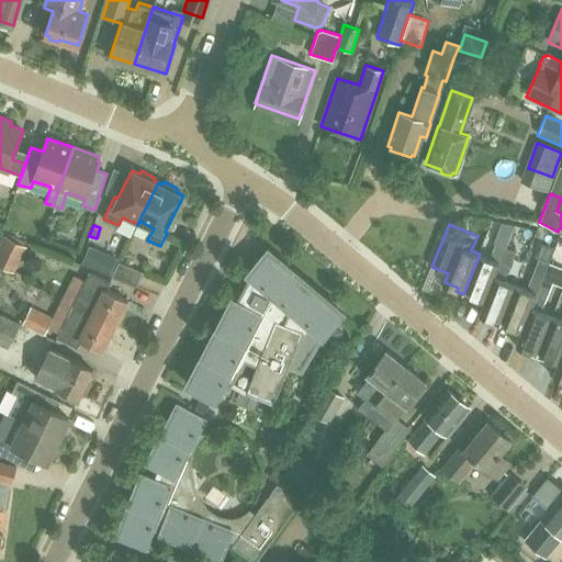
[(0,266),(14,273),(27,246),(4,235),(0,243),(0,266)]
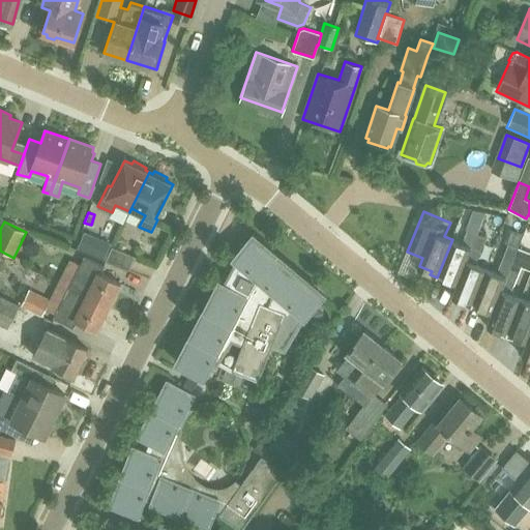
[(452,239),(437,277),(442,280),(444,276),(459,283),(472,248),(478,235),(467,230),(462,243),(452,239)]
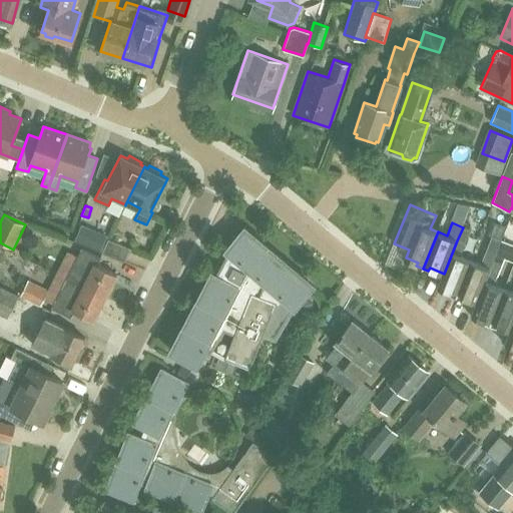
[(82,223),(76,238),(89,243),(95,229),(82,223)]
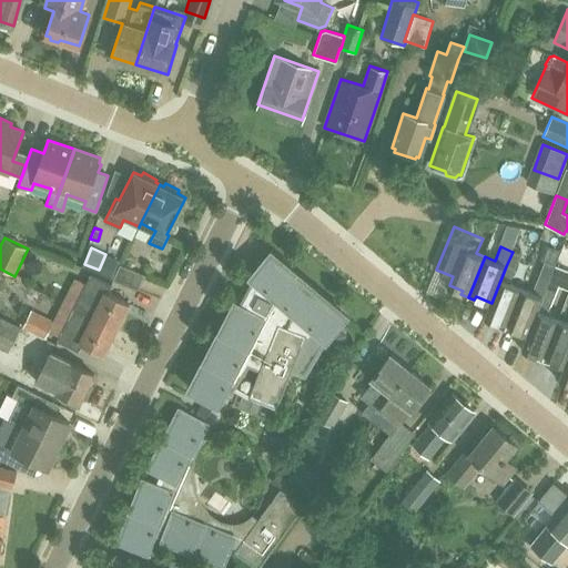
[(347,314),(272,251),(251,275),(253,277),(240,302),(235,301),(189,387),(217,403),(225,388),(232,391),(233,391),(250,364),(260,368),(250,394),(277,405),(293,367),(305,375),(326,338),(347,314)]
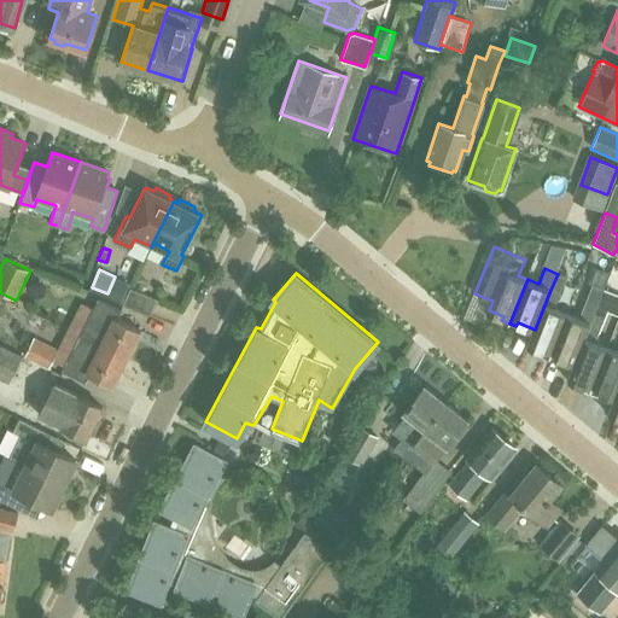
[(551,357),(567,315),(557,310),(563,295),(560,293),(566,277),(558,273),(551,290),(535,330),(529,343),(544,350),(542,354),(551,357)]
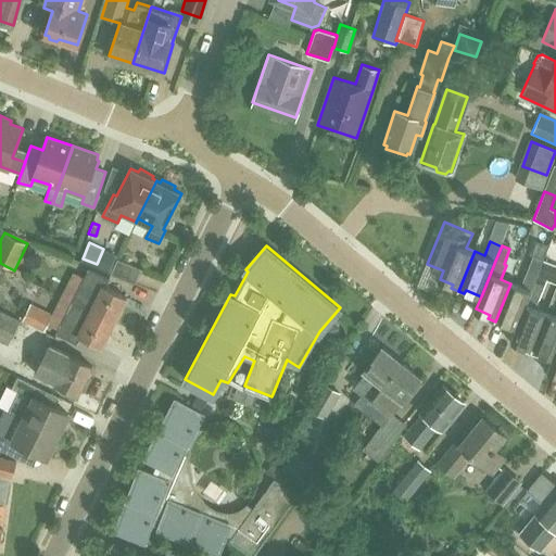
[(538,278),(545,261),(532,255),(519,287),(510,283),(495,321),(501,324),(502,320),(518,327),(532,292),(538,278)]
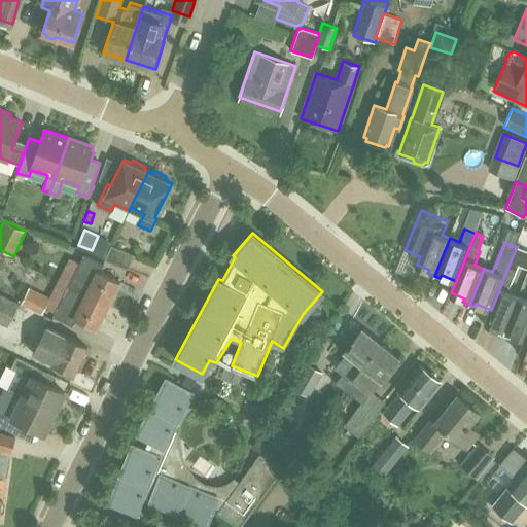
[(128,269),(133,253),(109,244),(104,259),(128,269)]
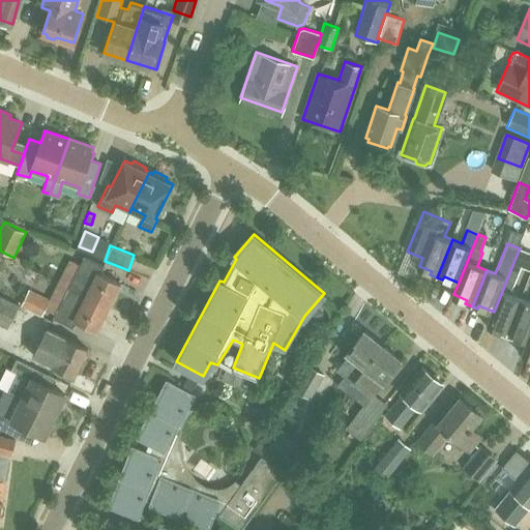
[(508,333),(523,299),(511,295),(517,283),(514,282),(521,267),(529,270),(529,252),(520,248),(512,265),(507,278),(494,312),(489,325),(500,330),(499,333),(507,336),(508,333)]
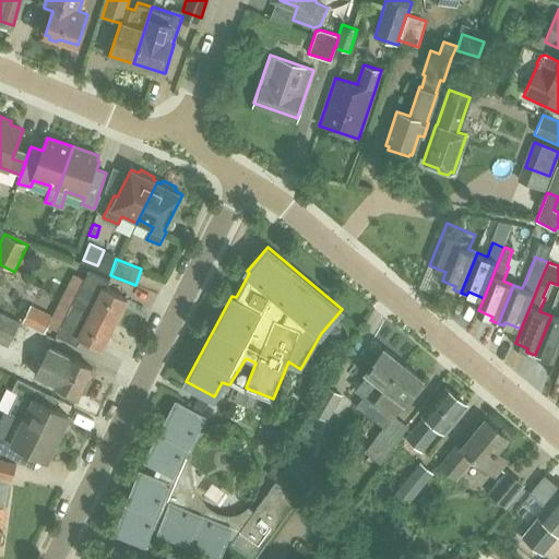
[(86,278),(74,304),(115,324),(128,298),(107,288),(110,281),(91,271),(86,278)]
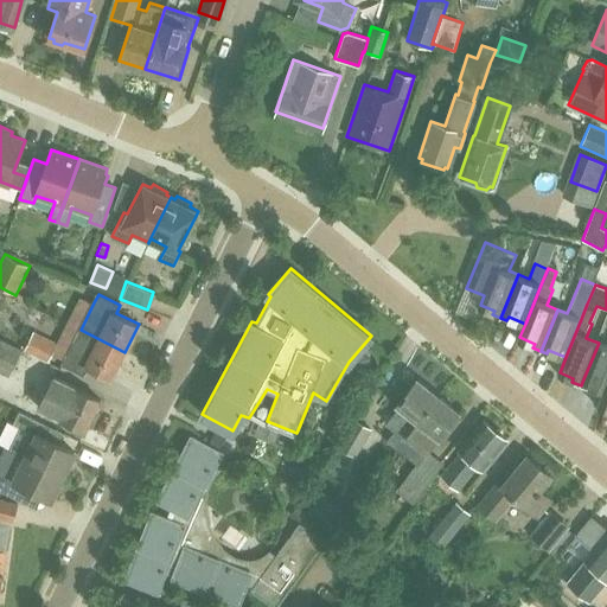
[(65,360),(63,363),(84,375),(88,368),(112,379),(125,352),(81,330),(65,360)]
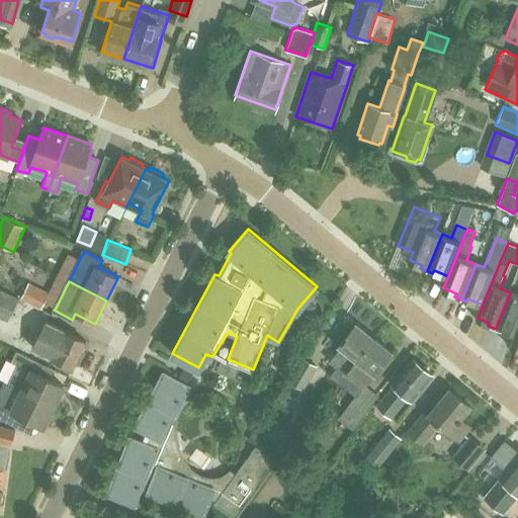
[(41,309),(45,301),(50,291),(29,282),(20,298),(41,309)]
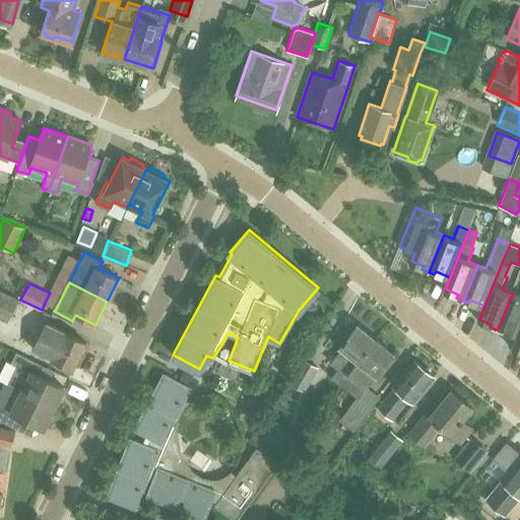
[(0,318),(7,322),(19,299),(0,288),(0,318)]
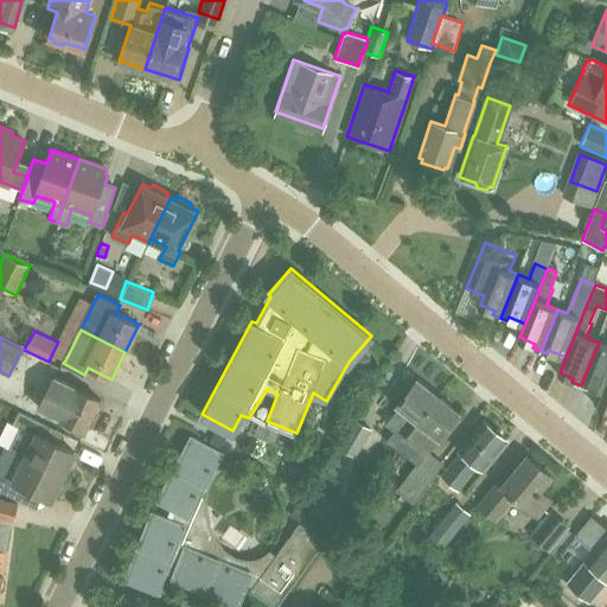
[(604,391),(606,383),(606,346),(599,343),(582,382),(581,385),(586,387),(587,384),(604,391)]
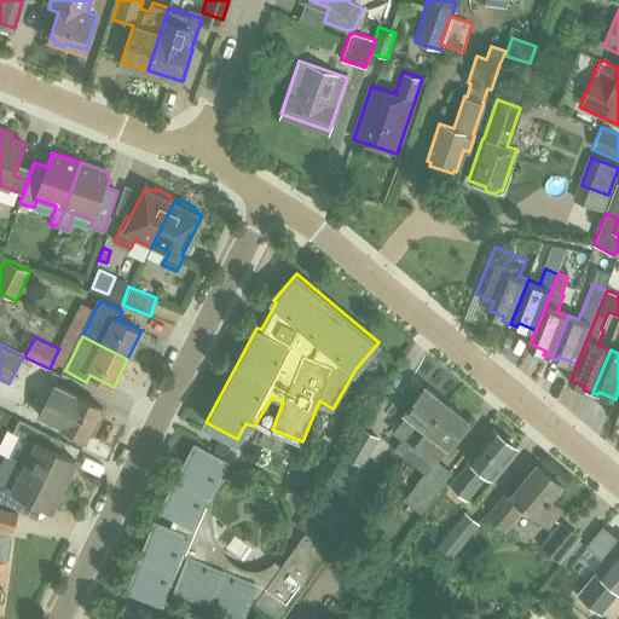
[(86,438),(102,406),(56,383),(40,415),(86,438)]
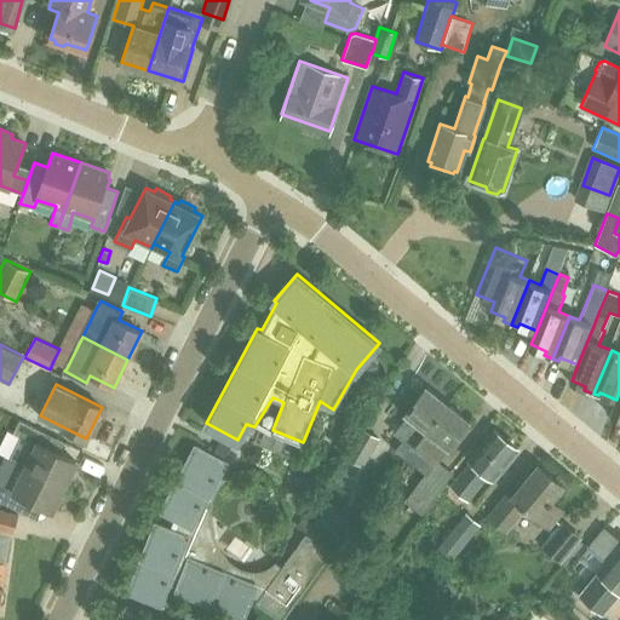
[(406,458),(446,402),(426,386),(405,413),(408,414),(392,432),(402,440),(395,449),(406,458)]
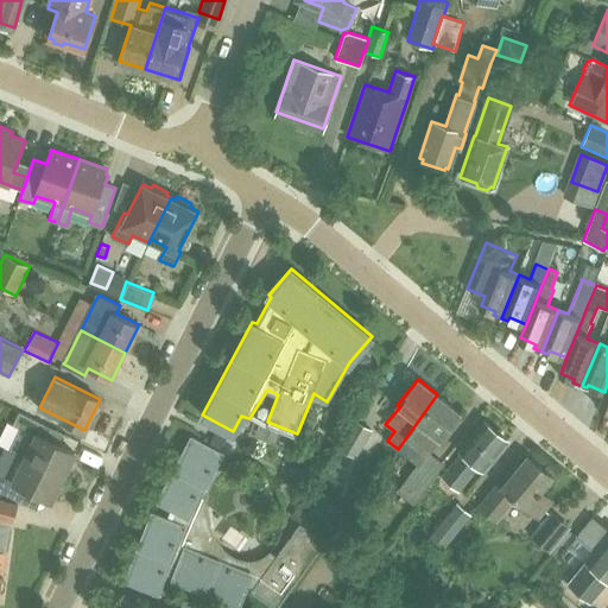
[(441,439),(461,413),(437,394),(398,449),(417,464),(397,489),(413,502),(444,463),(430,450),(439,438),(441,439)]
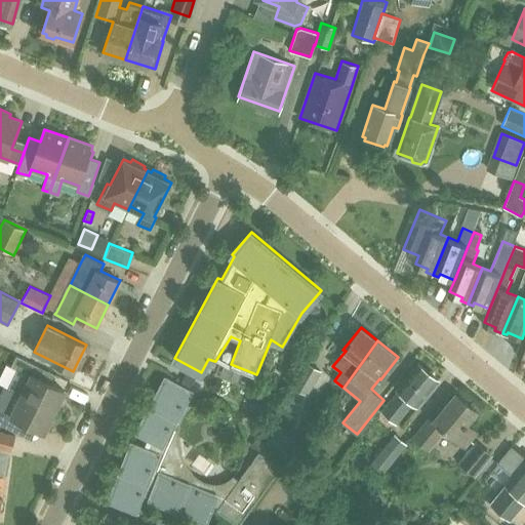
[(65,391),(46,381),(51,372),(17,356),(12,366),(17,368),(7,388),(54,411),(65,391)]
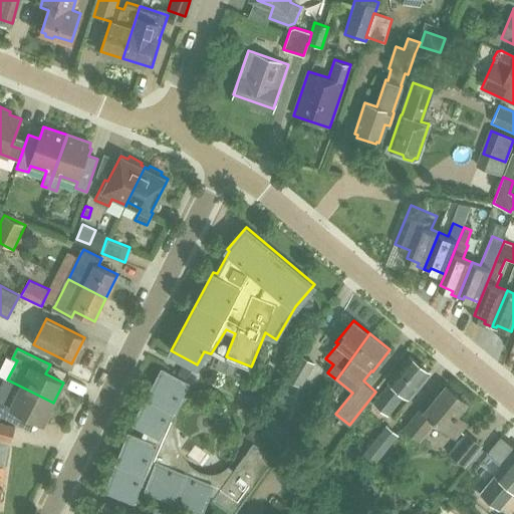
[(301,387),(315,362),(300,354),(286,377),(287,378),(280,389),(276,397),(284,402),(289,395),(292,397),(299,386),(301,387)]
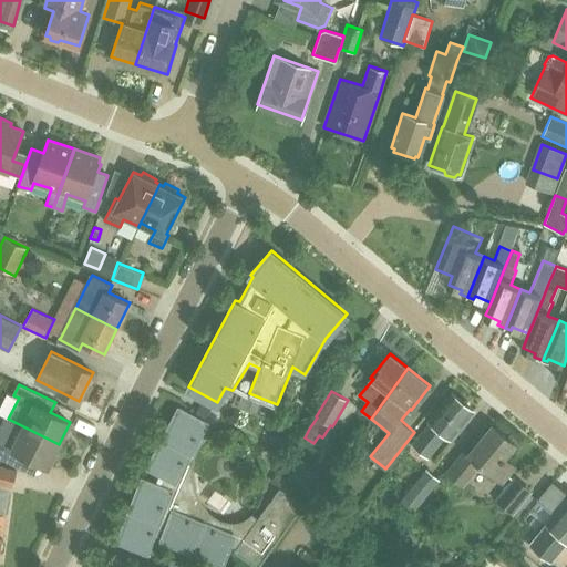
[(451,437),(474,410),(452,392),(429,420),(430,421),(411,443),(429,457),(447,435),(451,437)]
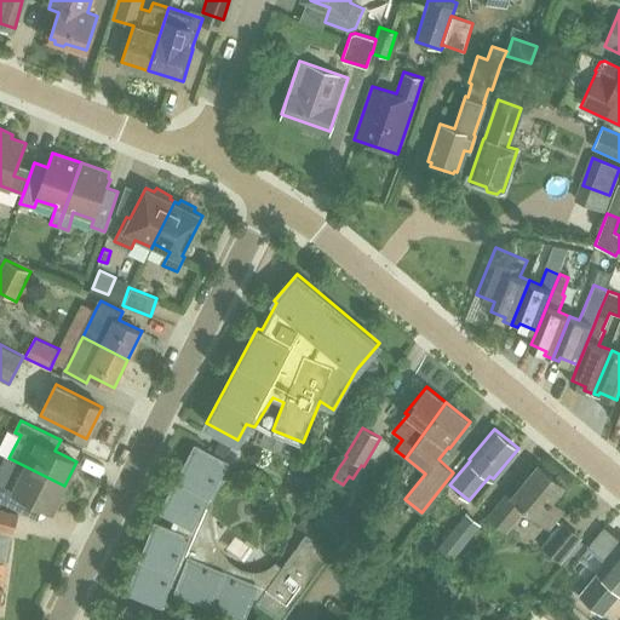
[(156,523),(131,590),(161,602),(170,581),(178,584),(177,587),(244,614),(252,595),(258,598),(257,602),(281,619),(282,619),(333,551),(306,533),(282,566),(276,561),(274,563),(271,566),(268,567),(265,568),(262,569),(259,569),(256,569),(252,570),(248,569),(246,569),(242,568),(240,567),(236,564),(234,563),(231,561),(229,558),(227,556),(224,554),(223,550),(220,547),(218,544),(216,540),(214,537),(212,533),(211,529),(211,524),(210,521),(210,516),(210,512),(210,509),(211,504),(212,500),(213,497),(216,493),(217,489),(219,486),(223,482),(225,480),(219,475),(227,461),(224,460),(214,454),(196,446),(164,509),(181,518),(176,530),(156,523)]
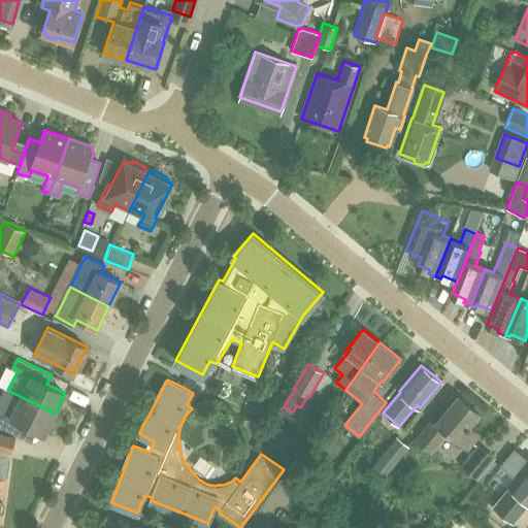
[(55,414),(7,390),(7,391),(4,389),(0,397),(0,426),(32,441),(37,431),(44,434),(55,414)]
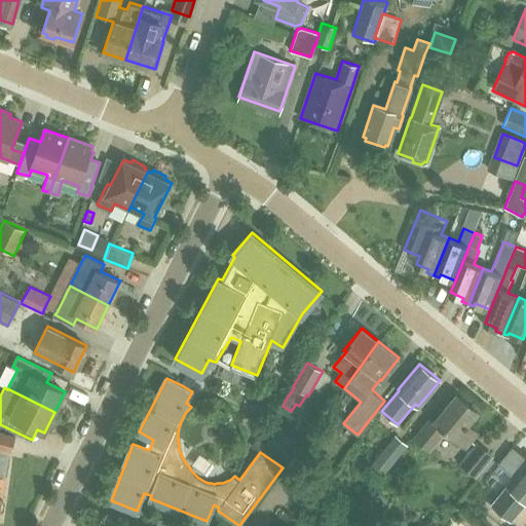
[(467,424),(478,412),(456,393),(435,420),(434,419),(429,416),(413,437),(430,452),(447,430),(465,447),(477,433),(467,424)]
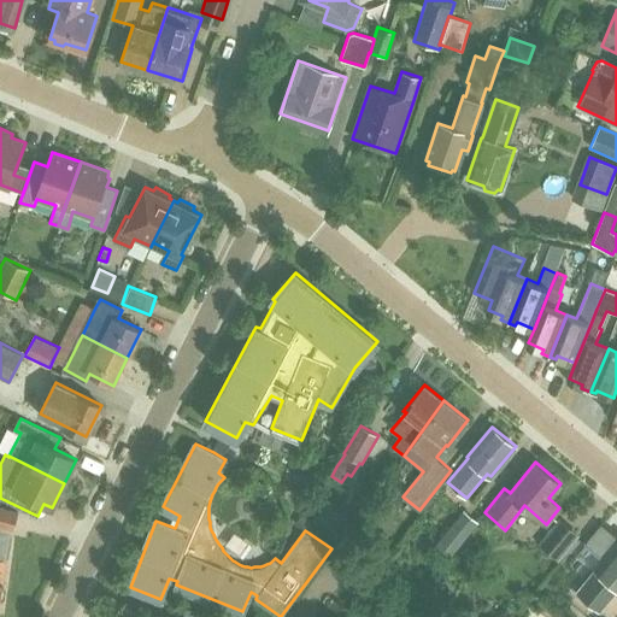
[(0,528),(13,532),(19,512),(0,506),(0,528)]
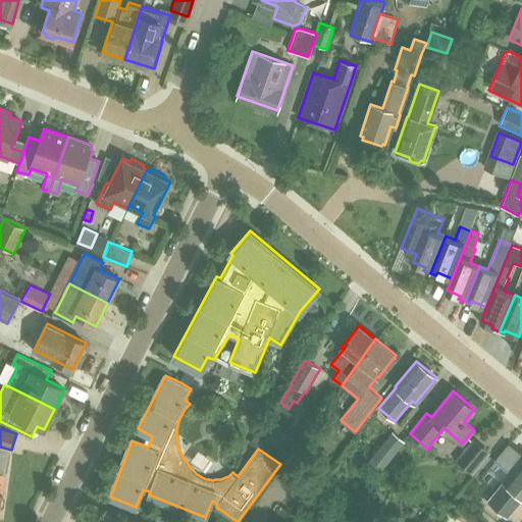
[(381,470),(383,467),(405,441),(393,431),(368,460),(381,470)]
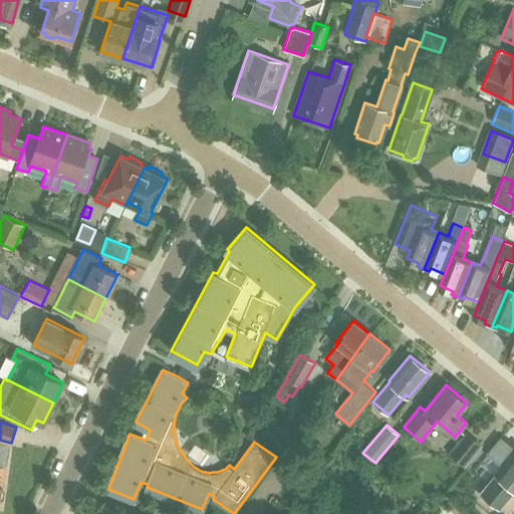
[(466,467),(484,445),(467,431),(449,453),(466,467)]
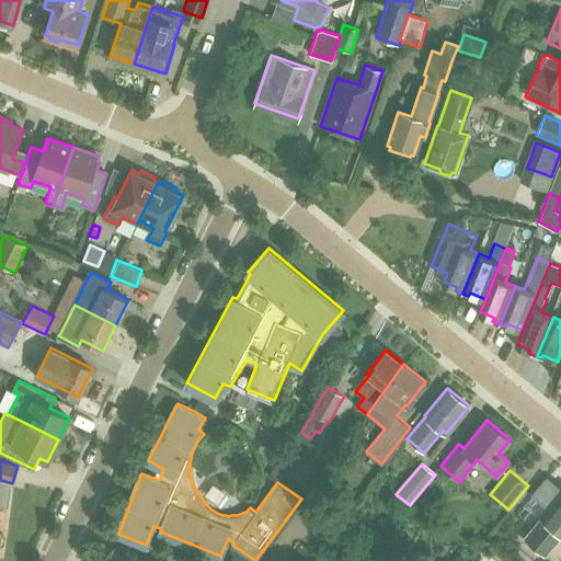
[(541,517),(523,538),(546,557),(560,537),(560,488),(547,476),(533,493),(534,494),(525,504),(541,517)]
